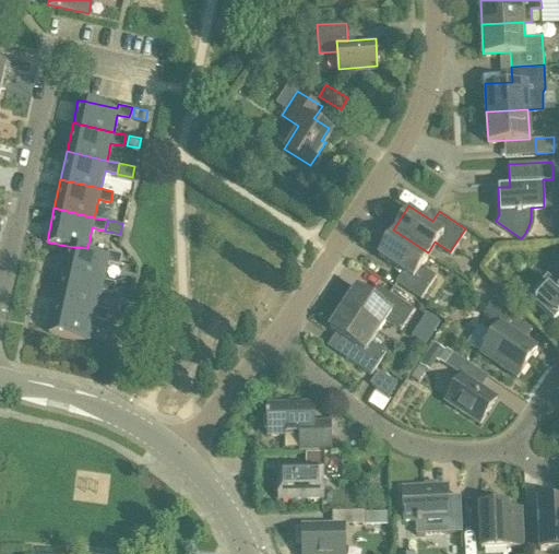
[(428,252),(393,230),(378,251),(402,268),(395,278),(421,295),(436,273),(420,263),(428,252)]
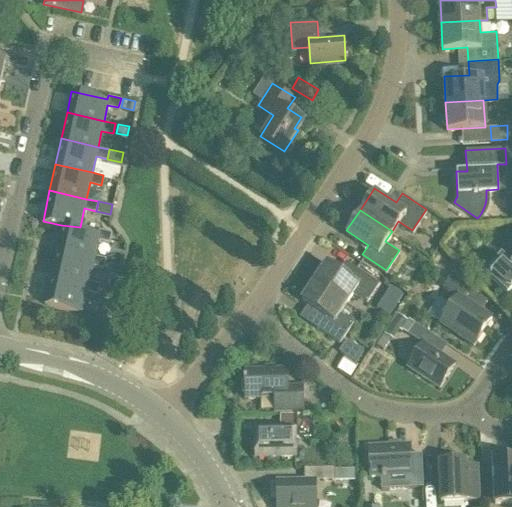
[(57,246),(94,254),(97,238),(108,241),(111,231),(99,228),(98,231),(80,227),(61,225),(57,246)]
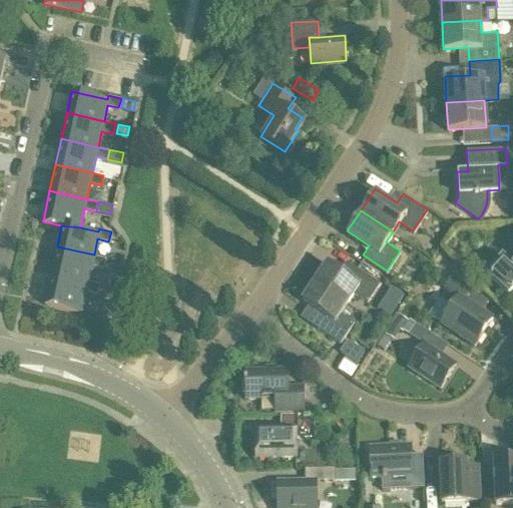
[(512,237),(512,238),(512,244),(506,252),(504,251),(485,271),(509,294),(512,290),(512,237)]
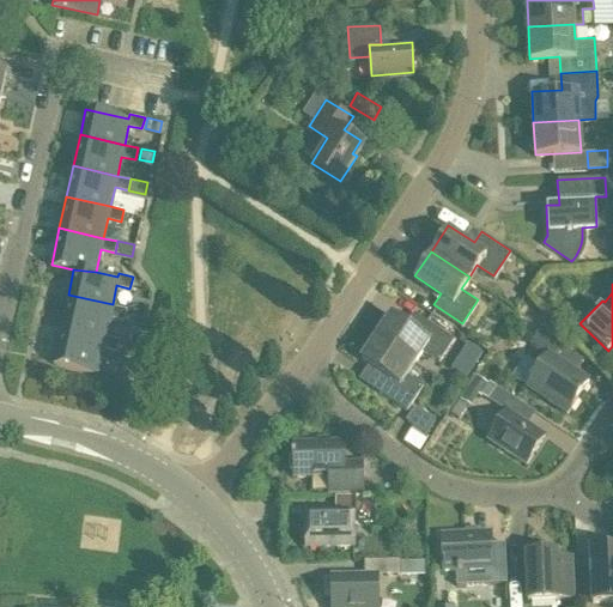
[(68,295),(61,326),(105,335),(109,316),(123,320),(126,307),(113,304),(68,295)]
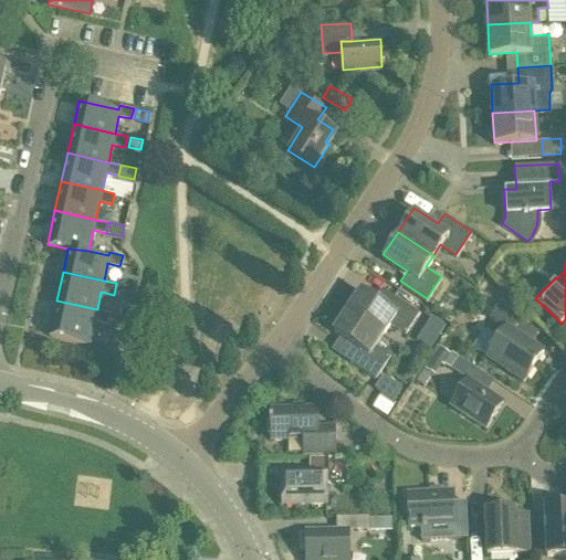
[(347,308),(383,333),(390,320),(406,331),(419,310),(392,293),(386,304),(362,287),(347,308)]
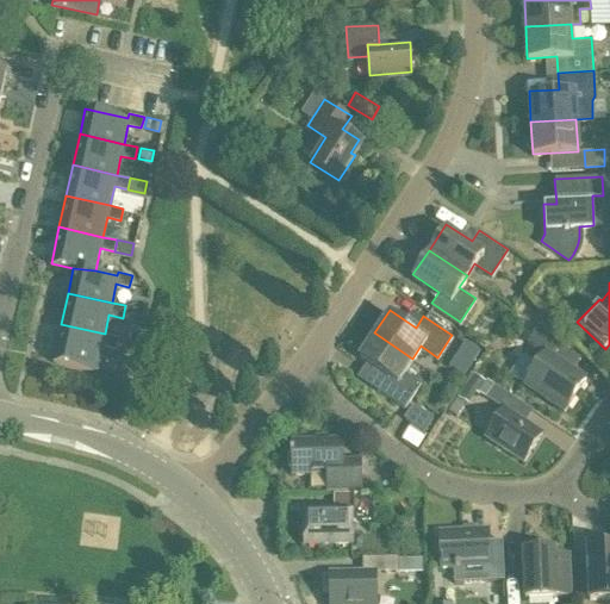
[(61,324),(53,360),(97,369),(103,346),(116,349),(119,337),(105,334),(61,324)]
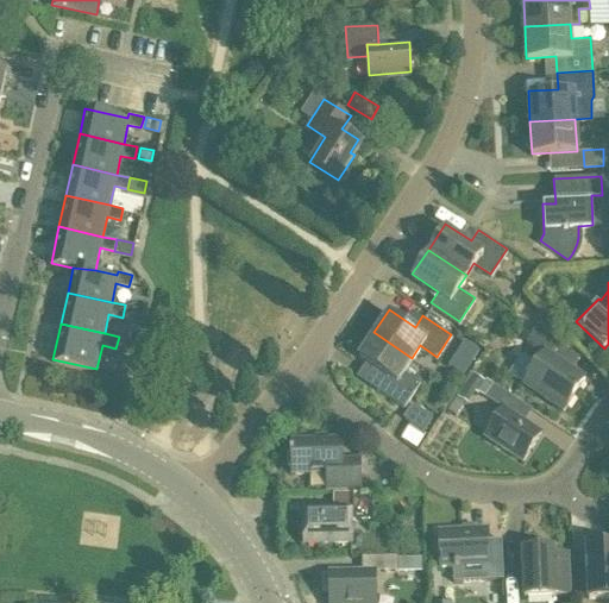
[(525,379),(525,381),(564,407),(584,376),(559,358),(567,346),(535,325),(527,339),(534,344),(528,353),(538,360),(525,379)]
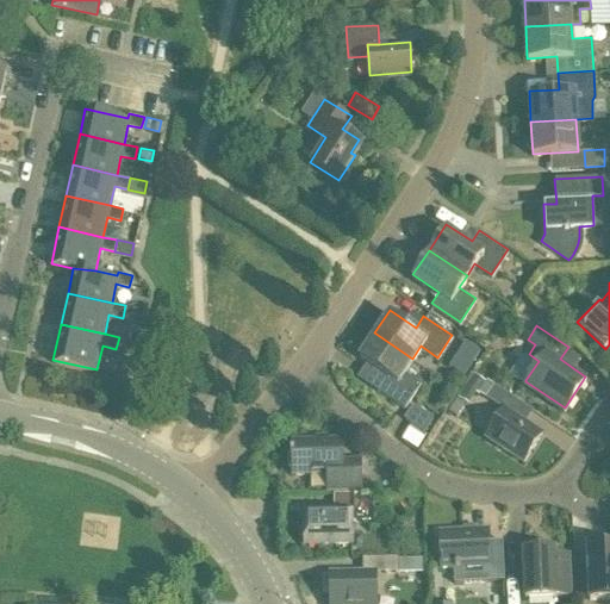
[(412,359),(374,332),(360,355),(386,372),(377,386),(405,404),(421,380),(405,371),(412,359)]
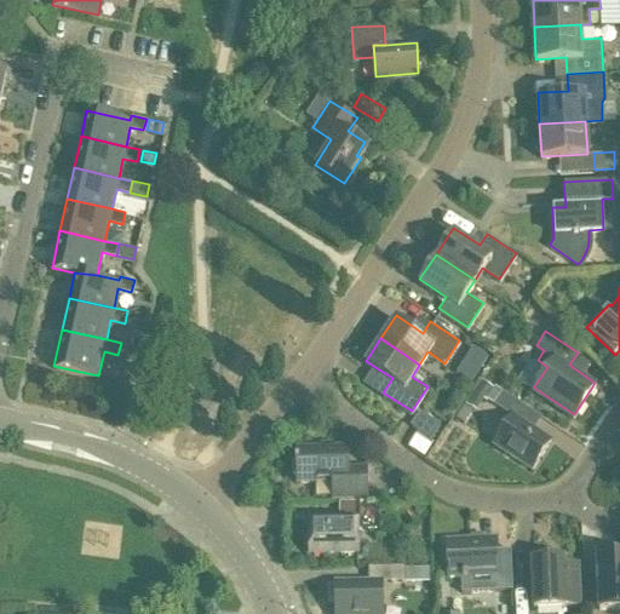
[(468,356),(482,366),(491,354),(476,343),(468,356)]
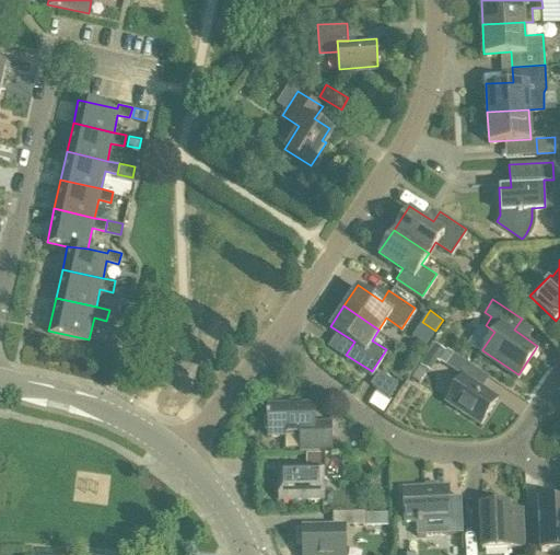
[(446,361),(452,351),(435,340),(427,355),(438,361),(441,358),(446,361)]
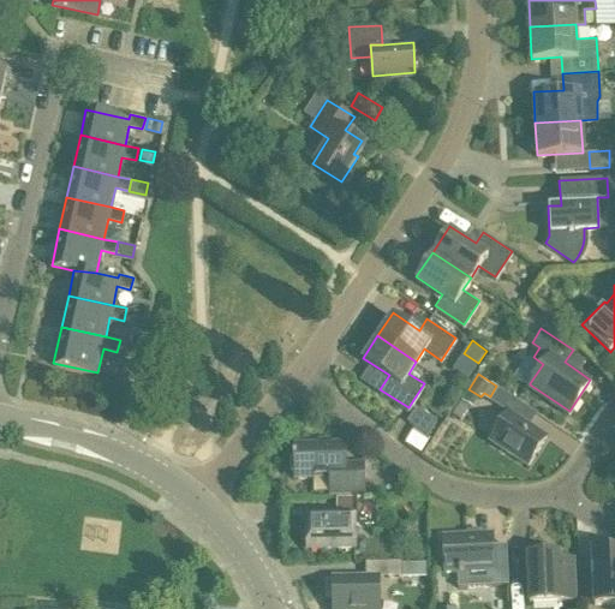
[(508,407),(518,415),(526,402),(499,383),(496,386),(490,396),(507,409),(508,407)]
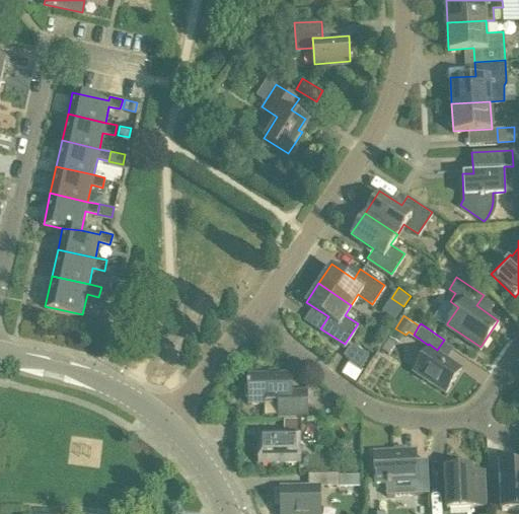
[(384,347),(389,350),(395,342),(389,338),(384,347)]
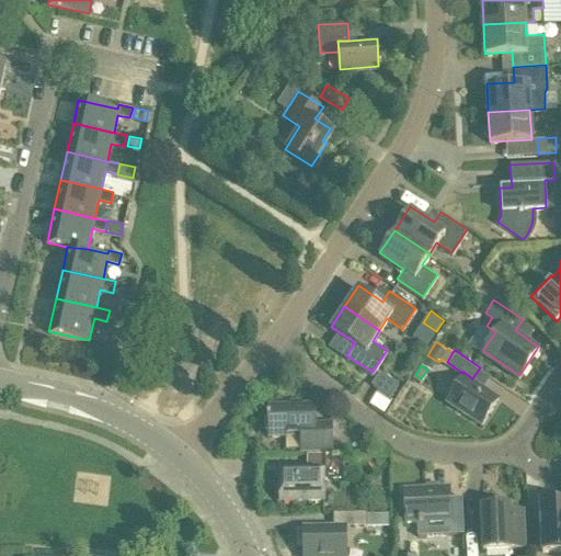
[(464,372),(462,373),(446,398),(481,421),(499,396),(472,378),(464,372)]
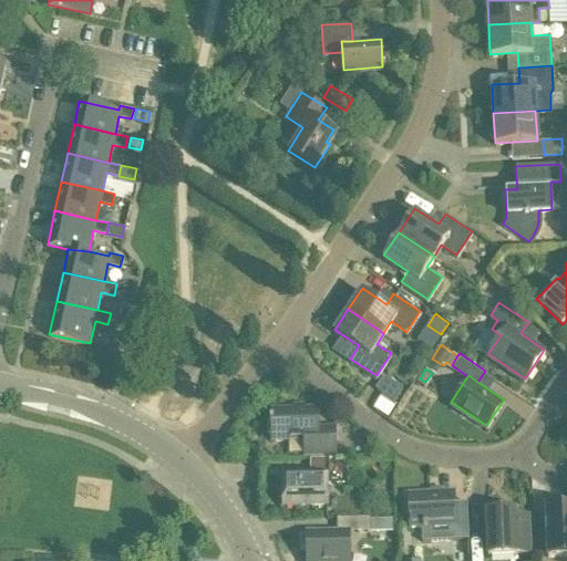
[(377,404),(388,412),(395,401),(383,393),(377,404)]
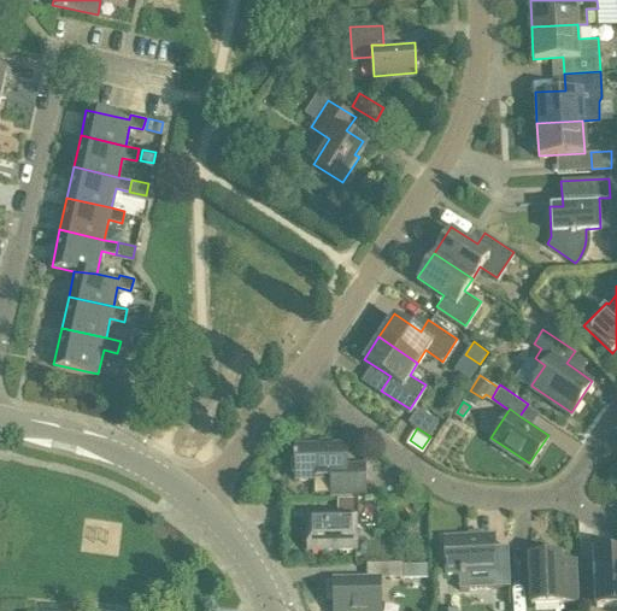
[(294,476),(313,476),(313,493),(364,492),(364,462),(344,462),(344,445),(294,445),(294,476)]
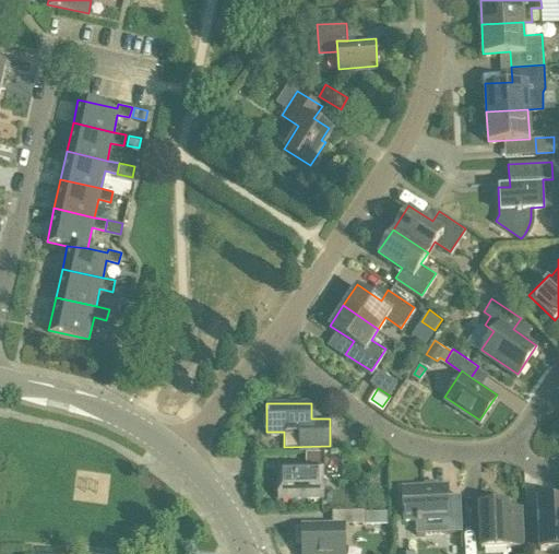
[(278,464),(278,496),(322,496),(321,475),(342,474),(341,450),(305,450),(305,464),(278,464)]
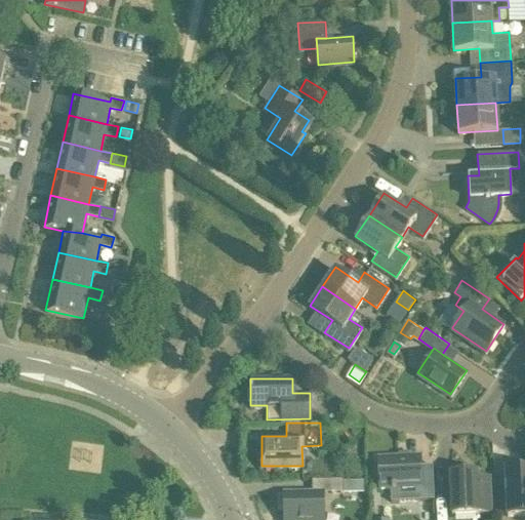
[(407,453),(378,454),(379,485),(390,484),(391,497),(434,495),(432,475),(431,461),(419,462),(419,455),(407,455),(407,453)]
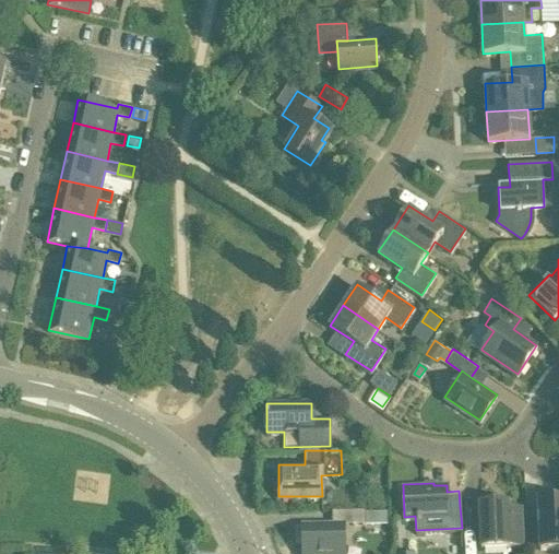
[(558,498),(537,499),(538,547),(558,546),(558,498)]
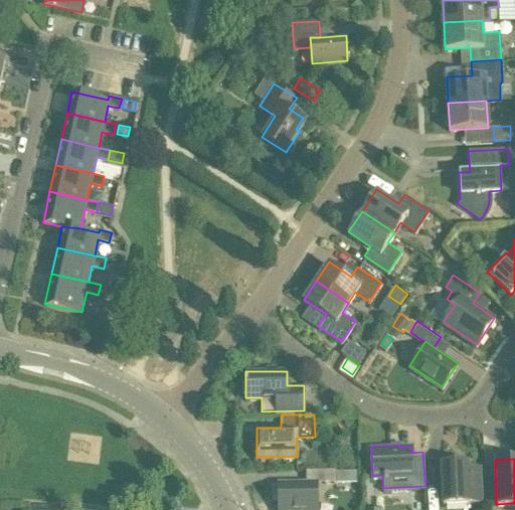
[(442,462),(443,502),(481,501),(480,475),(468,476),(467,462),(442,462)]
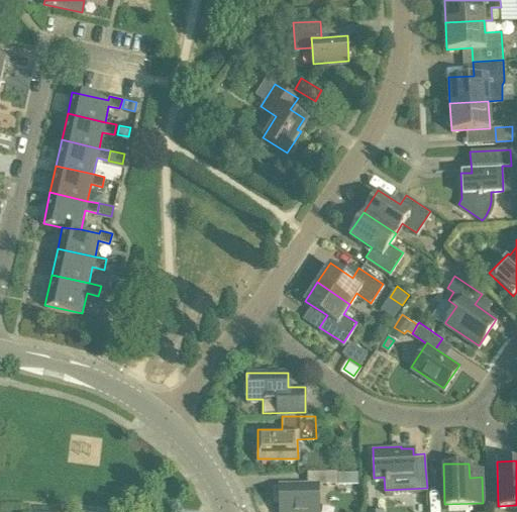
[(339,469),(326,470),(326,482),(339,482),(339,469)]
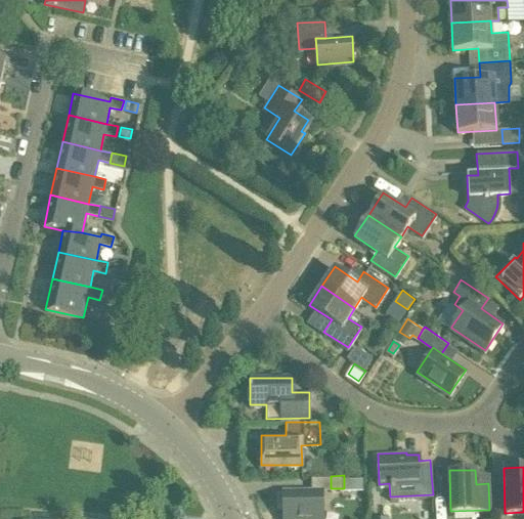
[(321,518),(321,489),(281,489),(281,492),(276,493),(276,507),(281,507),(281,518),(321,518)]
